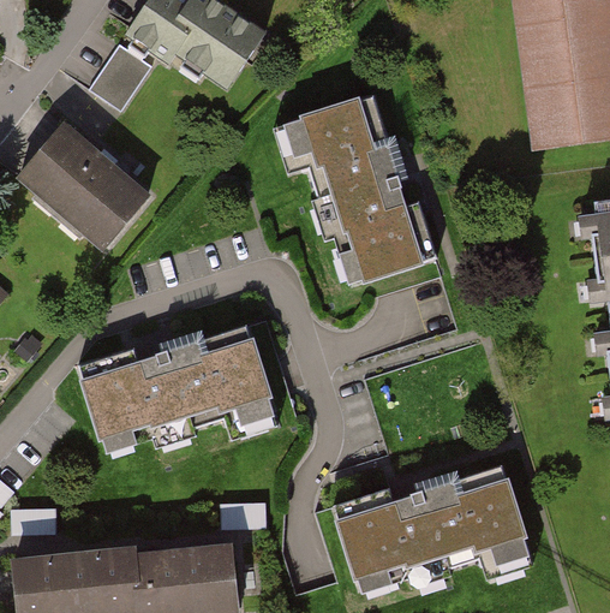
[(138,0),(113,36),(123,42),(157,71),(167,58),(207,1),(205,0),(138,0)]
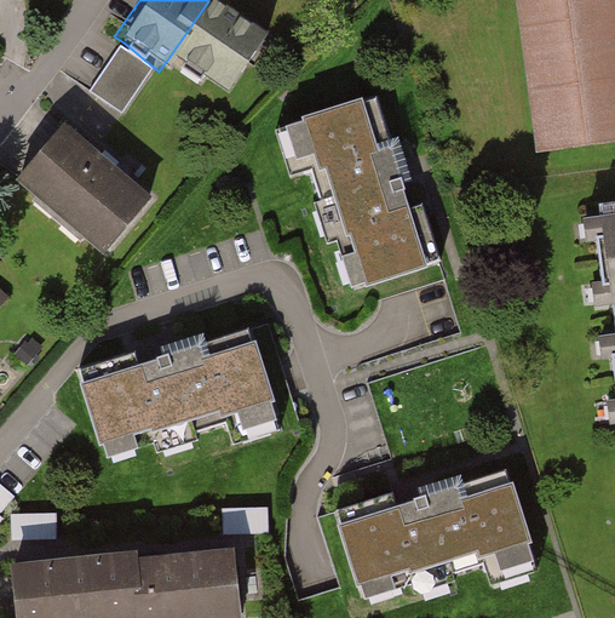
[(208,0),(208,1),(168,58),(234,103),(281,34),(230,0),(208,0)]
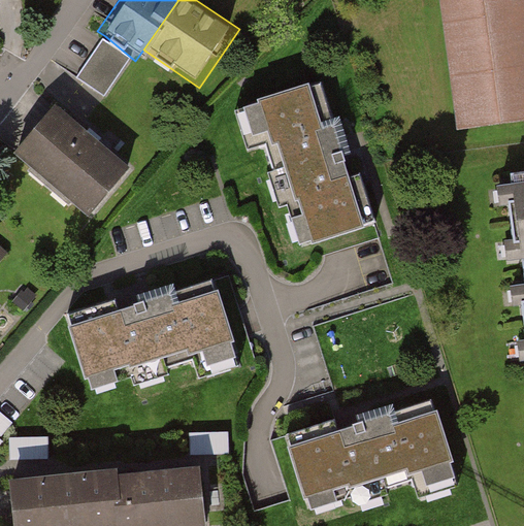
[(439,0),(457,132),(523,124),(523,0),(439,0)]
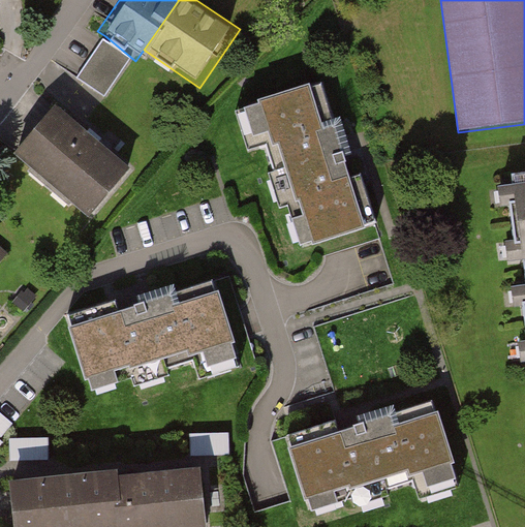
[(105,36),(76,73),(106,97),(135,61),(105,36)]
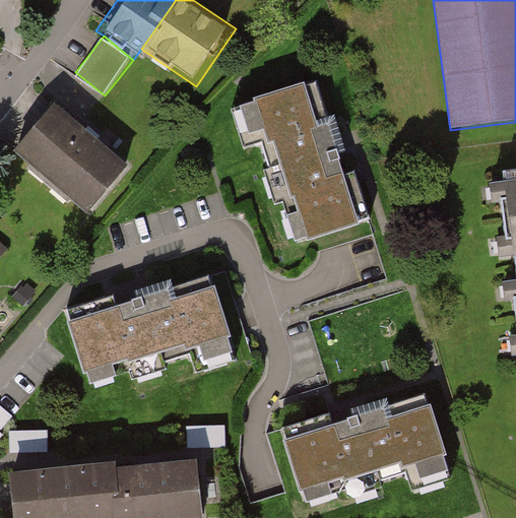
[(348,172),(323,76),(224,103),(236,145),(256,140),(263,167),(253,169),(262,201),(273,198),(286,247),(375,223),(360,169),(348,172)]
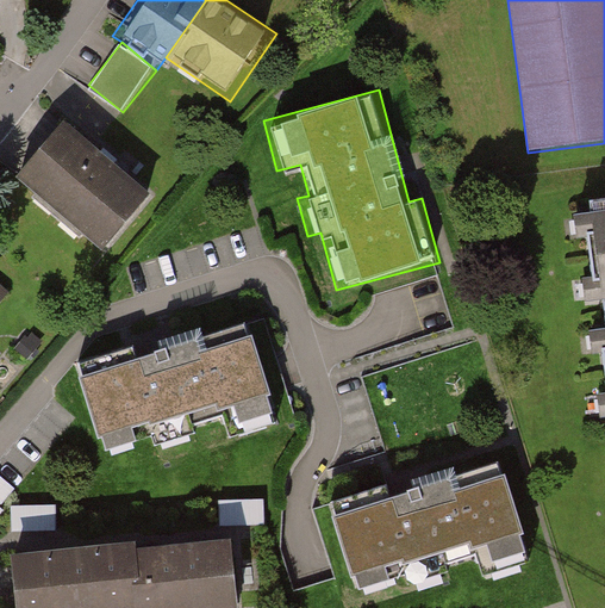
[(17,185),(106,256),(151,200),(62,129),(17,185)]
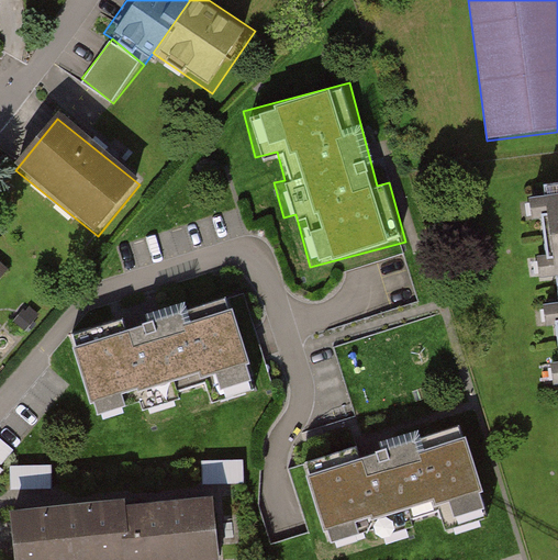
[(557,179),(532,182),(533,192),(515,194),(517,221),(535,219),(539,261),(527,262),(529,283),(548,281),(549,291),(550,302),(531,304),(532,325),(547,324),(550,359),(535,361),(537,384),(557,382),(557,179)]
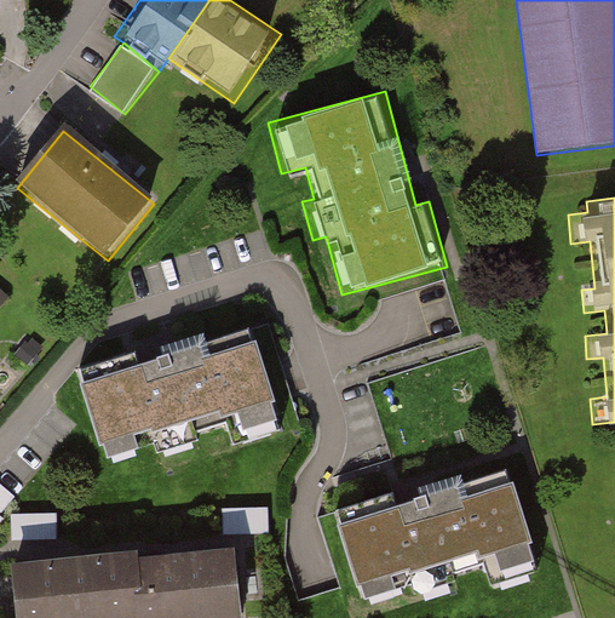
[(196,331),(74,370),(102,461),(156,444),(160,457),(197,445),(193,428),(220,419),(231,455),(288,436),(253,325),(199,342),(196,331)]
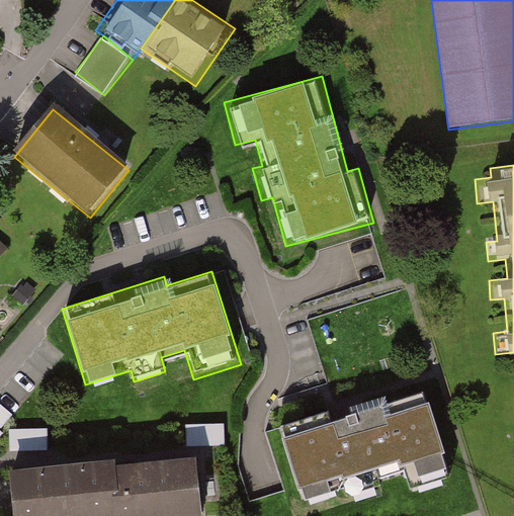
[(378,399),(273,432),(296,503),(343,488),(345,496),(374,487),(371,476),(397,467),(406,495),(454,480),(426,393),(381,407),(378,399)]
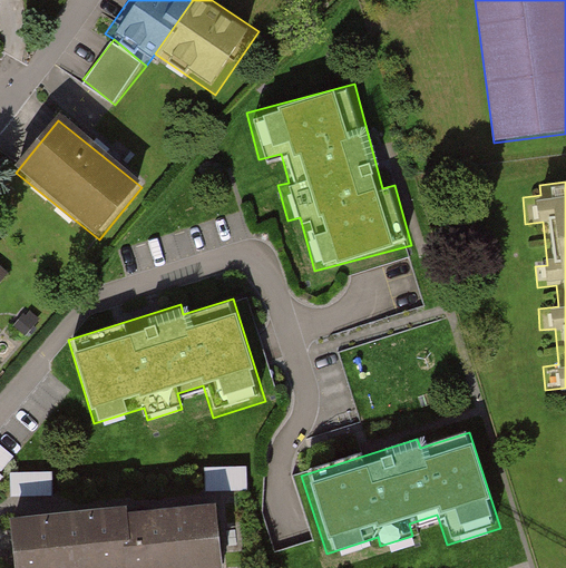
[(0,443),(0,483),(19,459),(0,443)]
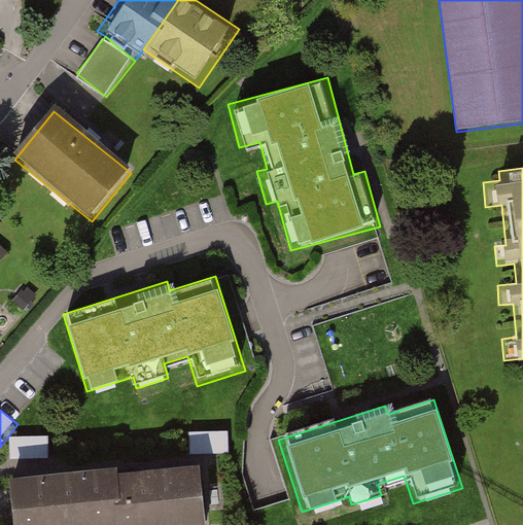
[(229,430),(189,430),(189,456),(229,456),(229,430)]
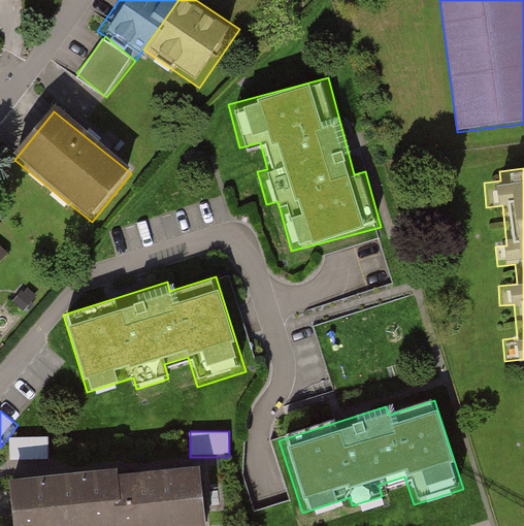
[(12,436),(12,458),(50,457),(48,435),(12,436)]
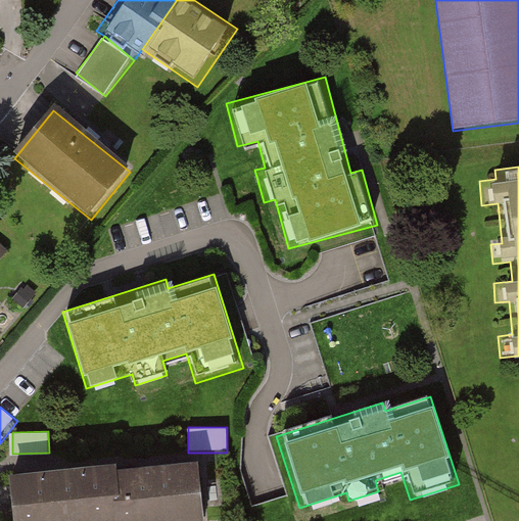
[(209,520),(203,465),(105,475),(109,520),(209,520)]
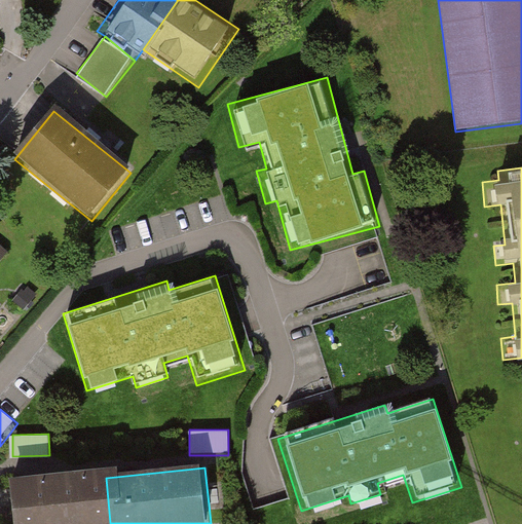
[(106,470),(6,479),(9,523),(110,523),(106,478),(106,470)]
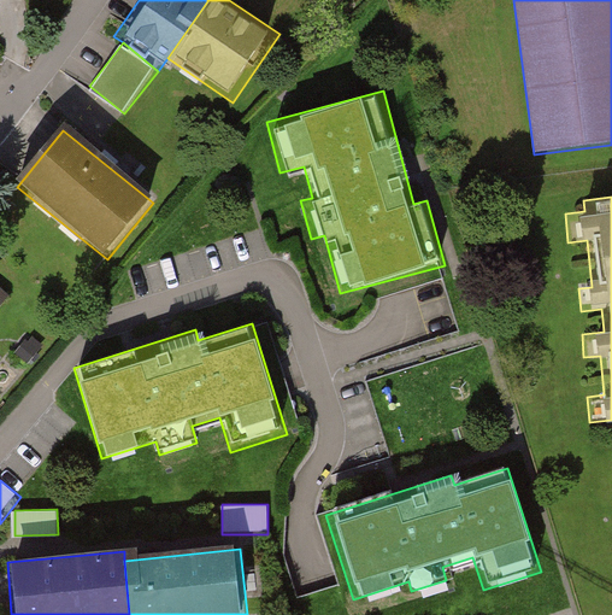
All buildings are outlined.
